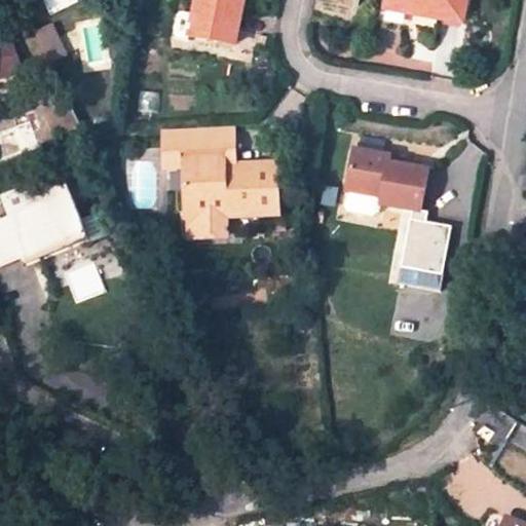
[(43,0),(50,16),(79,3),(77,0),(43,0)]
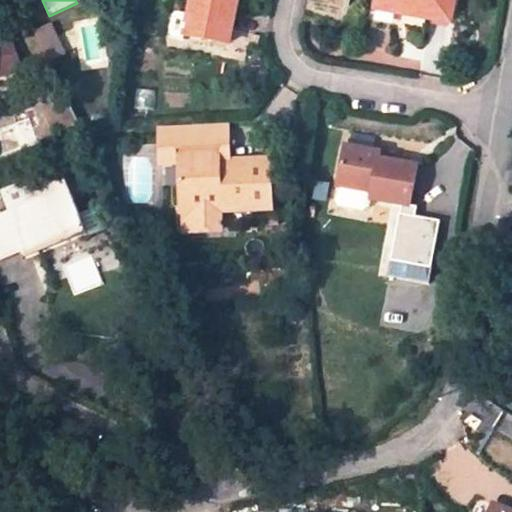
[(192,0),(186,36),(227,44),(236,0),(192,0)]
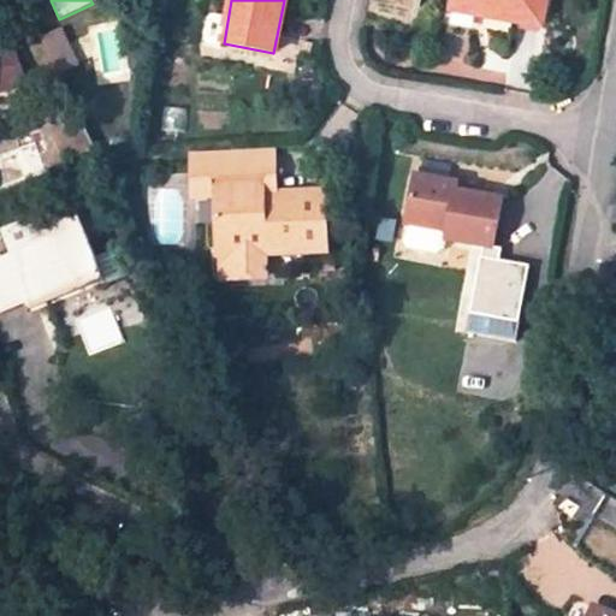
[(542,27),(545,0),(451,0),(450,11),(542,27)]
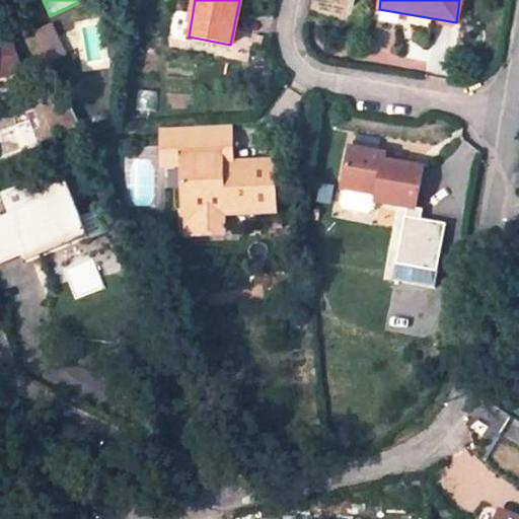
[(45,61),(63,57),(56,28),(38,33),(45,61)]
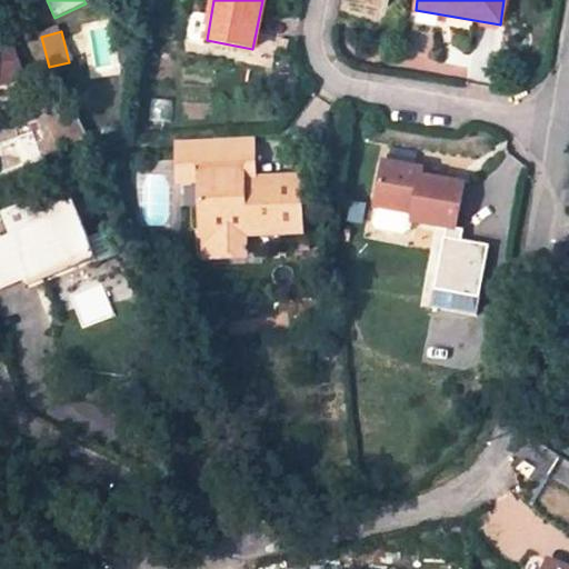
[(0,88),(25,79),(12,47),(0,51),(0,88)]
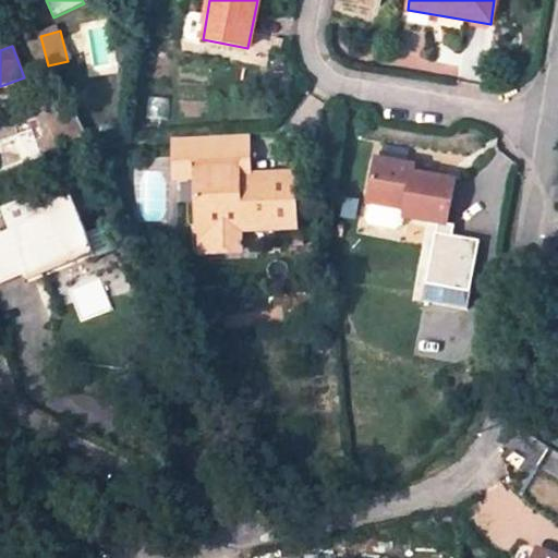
[(87,135),(74,108),(61,114),(59,131),(73,141),(87,135)]
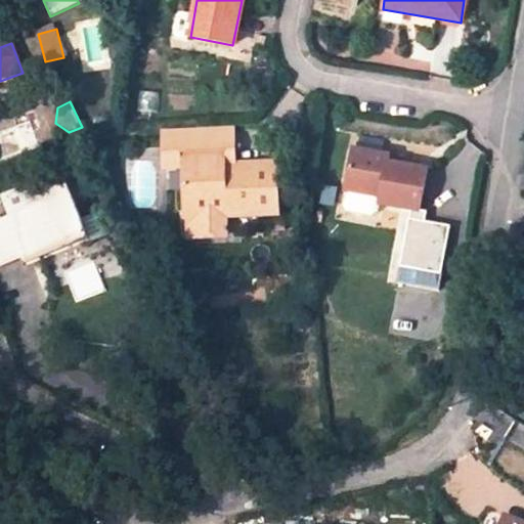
[(388,157),(353,149),(346,190),(343,205),(347,211),(373,216),(379,212),(380,203),(421,211),(427,171),(401,167),(387,164),(388,157)]
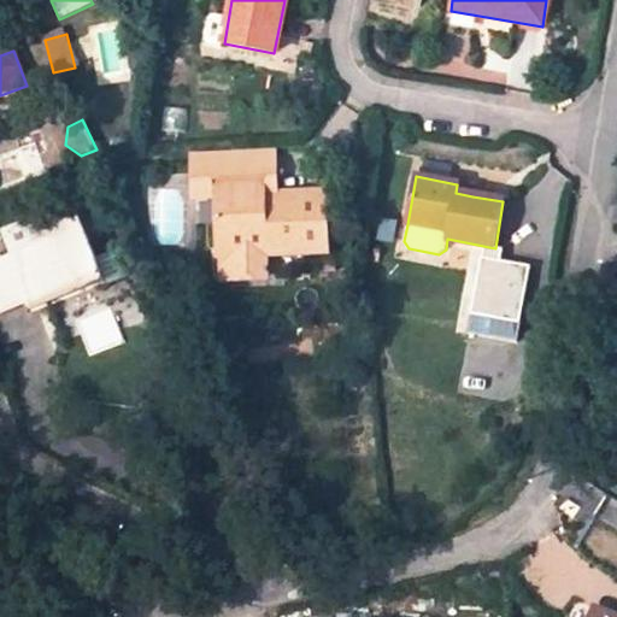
[(217,180),(217,198),(218,217),(219,250),(265,248),(266,256),(329,253),(325,194),(264,195),(264,178),(217,180)]
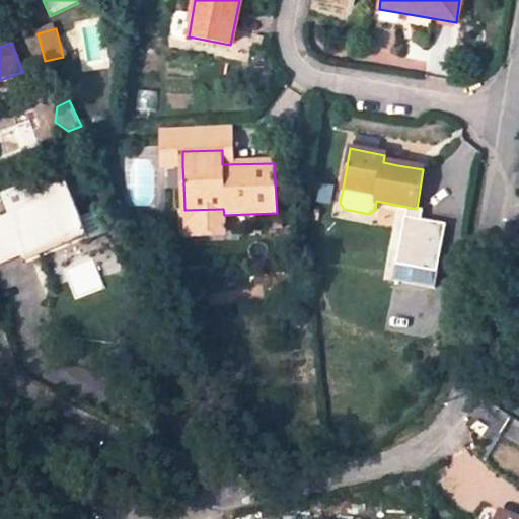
[(398,158),(384,155),(383,162),(397,165),(398,158)]
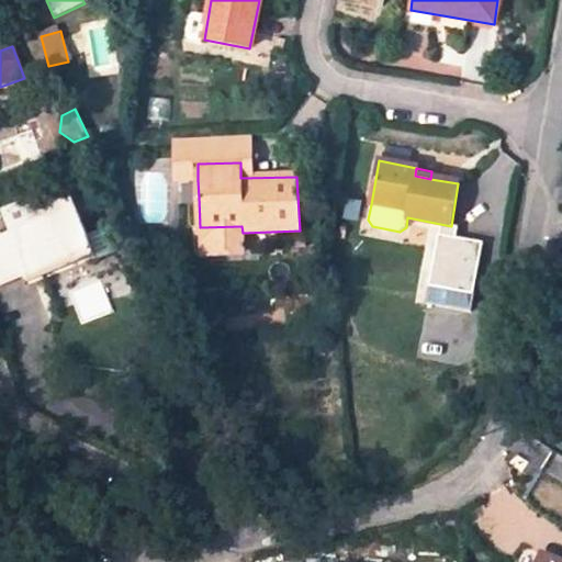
[(0,231),(0,290),(90,261),(72,208),(0,231)]
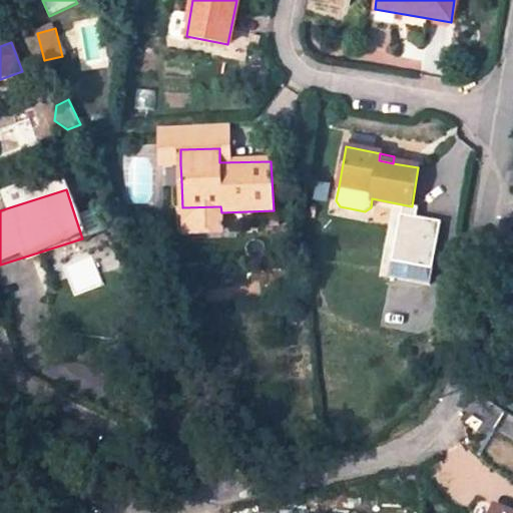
[(428,286),(441,219),(397,211),(385,277),(428,286)]
